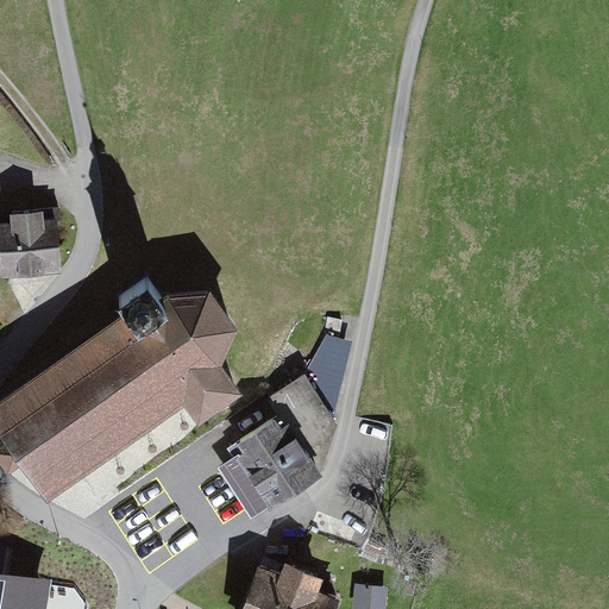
[(0,223),(0,237),(4,271),(58,265),(54,220),(60,219),(58,208),(12,212),(13,223),(0,223)]
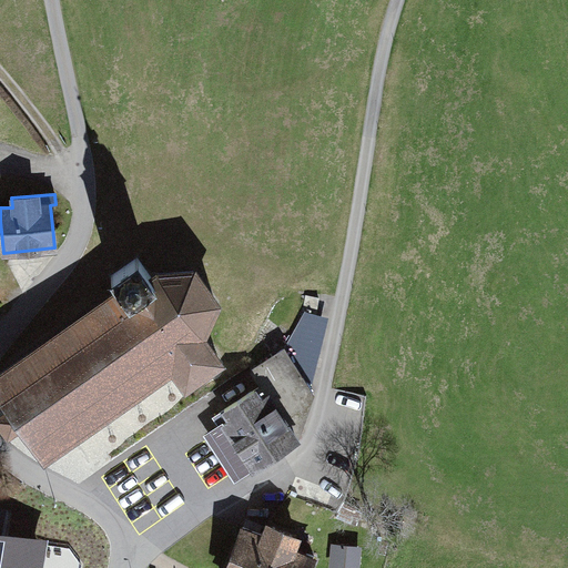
[(121,290),(0,374),(0,389),(44,454),(172,364),(186,383),(219,361),(200,334),(214,303),(193,272),(158,274),(152,277),(138,259),(110,276),(121,290)]
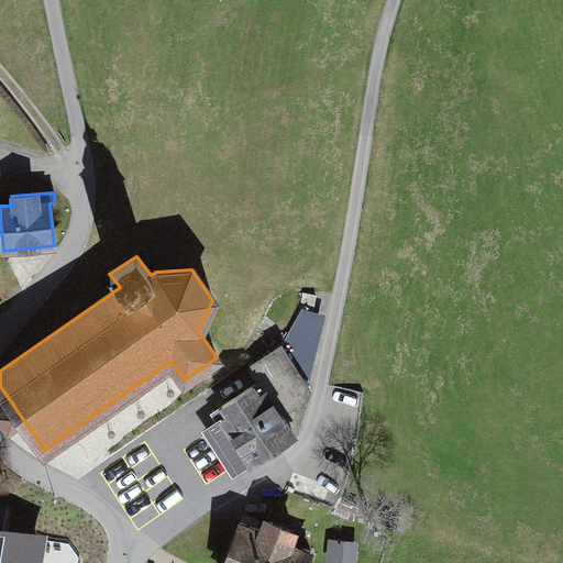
[(258,383),(222,405),(229,415),(206,429),(232,471),(249,460),(251,463),(256,459),(294,435),(310,388),(293,361),(283,346),(249,367),(258,383)]
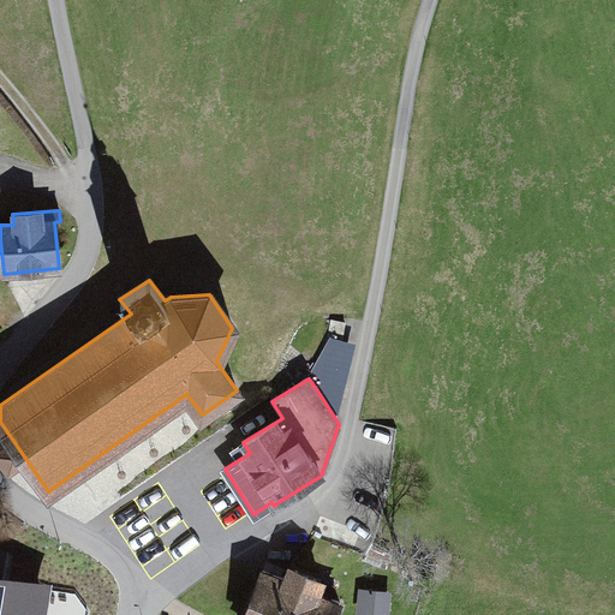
[(264,571),(245,614),(334,614),(340,602),(316,592),(321,581),(290,568),(285,579),(264,571)]
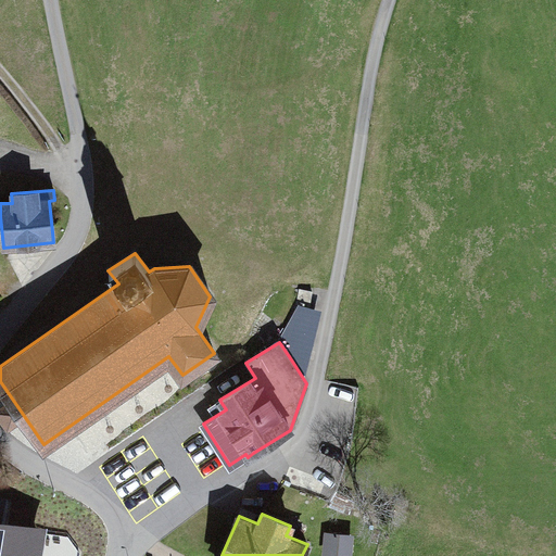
[(67,536),(0,525),(0,555),(78,555),(79,554),(67,536)]
